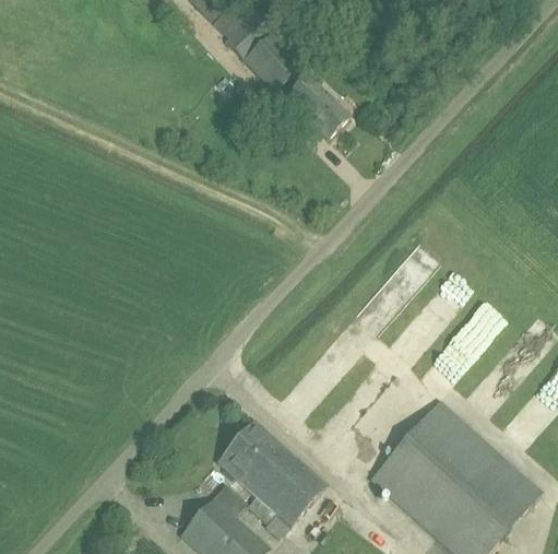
[(192,0),(211,19),(230,0),(192,0)]
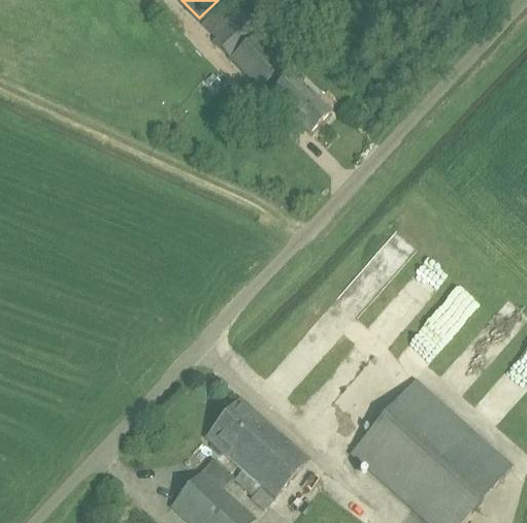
[(260,86),(289,59),(259,29),(261,27),(236,0),(222,0),(201,20),(216,34),(213,35),(260,86)]
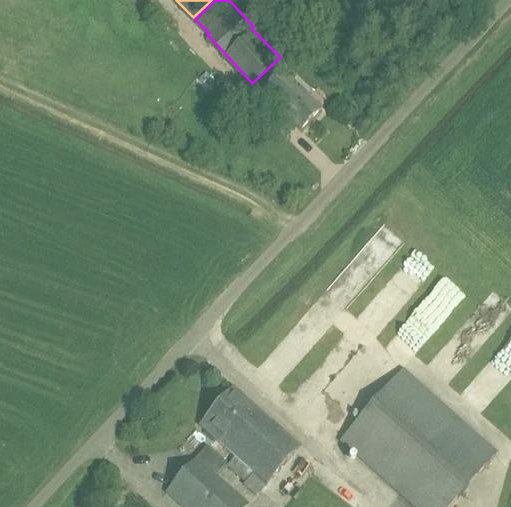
[(300,126),(321,105),(283,67),(265,84),(280,99),(276,102),(300,126)]
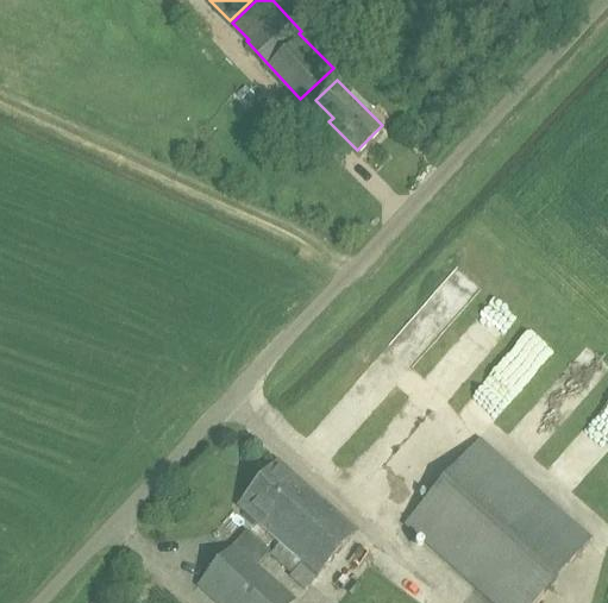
[(607,351),(601,346),(590,362),(606,372),(607,369),(607,351)]
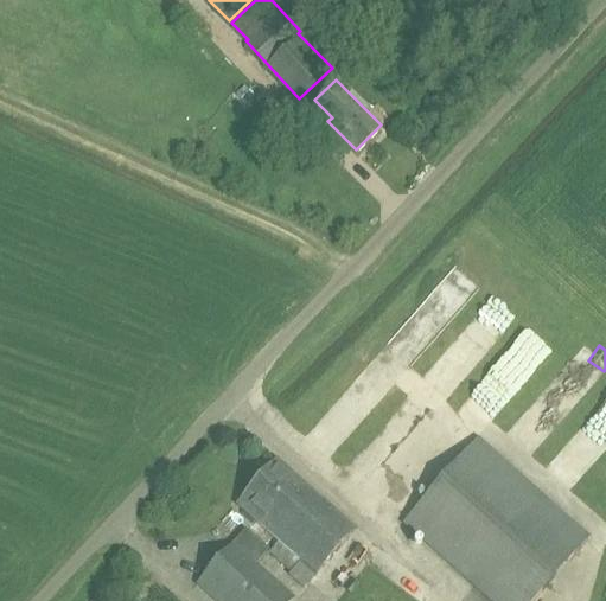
[(498,408),(514,398),(504,382),(509,379),(508,377),(486,390),(498,408)]
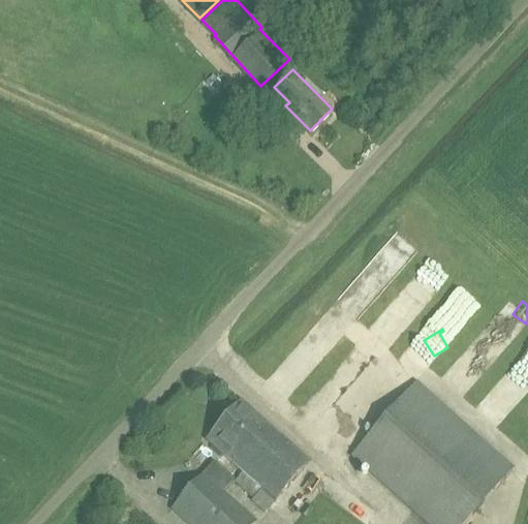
[(351,451),(432,523),(460,523),(513,465),(416,378),(351,451)]
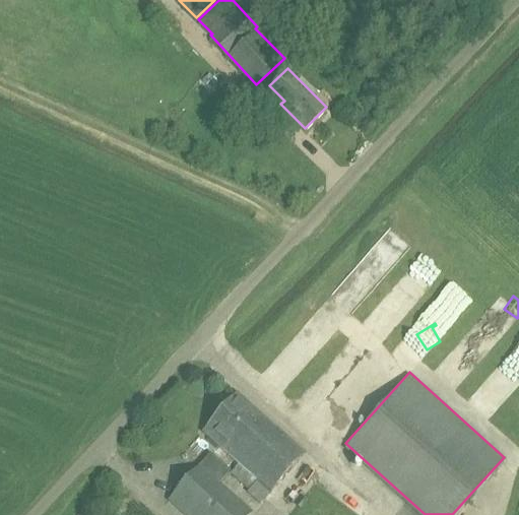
[(258,476),(248,488),(261,499),(305,450),(237,390),(203,428),(258,476)]
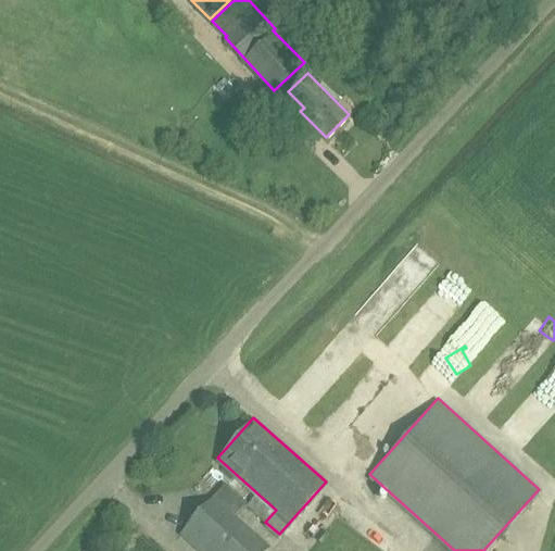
[(203,550),(263,550),(269,543),(214,495),(181,530),(203,550)]
